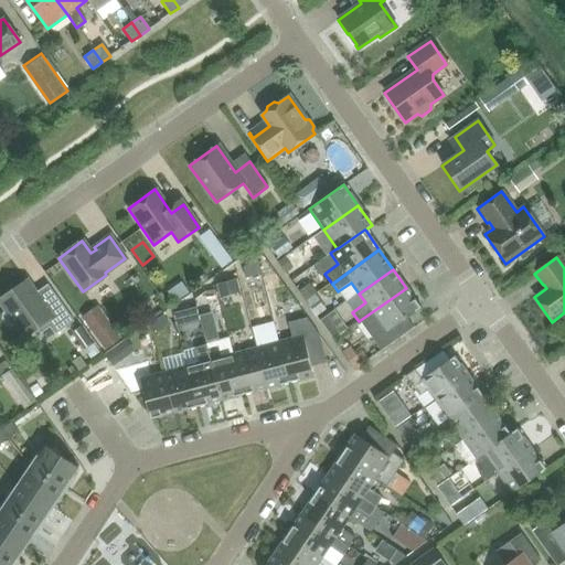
[(36,332),(41,333),(49,328),(54,336),(73,321),(51,290),(42,298),(36,297),(25,281),(0,299),(0,302),(6,311),(2,313),(1,319),(7,326),(11,327),(14,323),(23,337),(34,329),(36,332)]
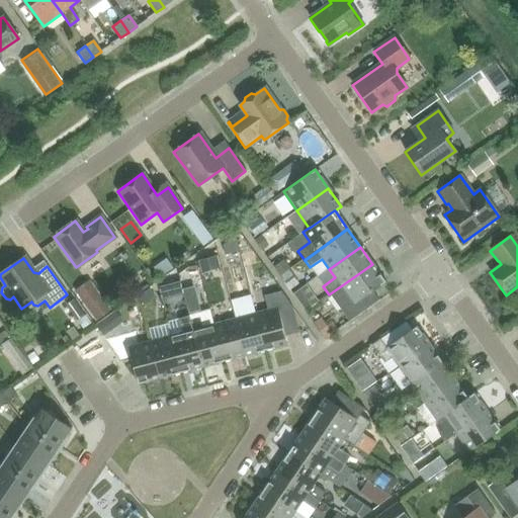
[(369,307),(363,297),(385,282),(372,264),(329,294),(348,322),(369,307)]
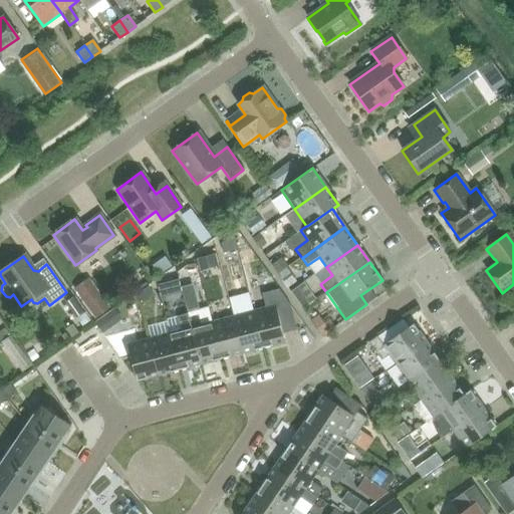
[(94,319),(101,314),(109,308),(88,278),(73,289),(94,319)]
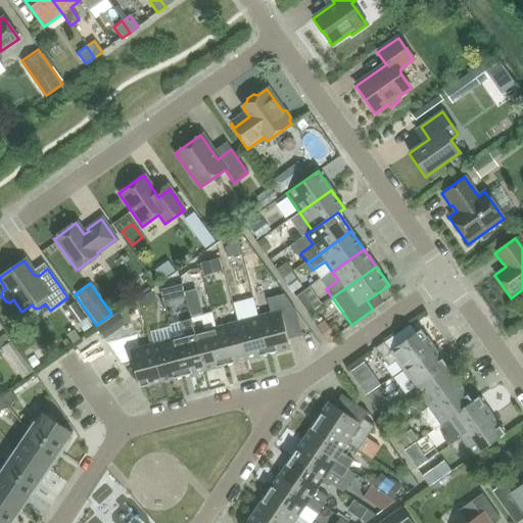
[(281,315),(292,312),(295,311),(283,294),(266,299),(270,314),(257,317),(268,353),(289,348),(281,315)]
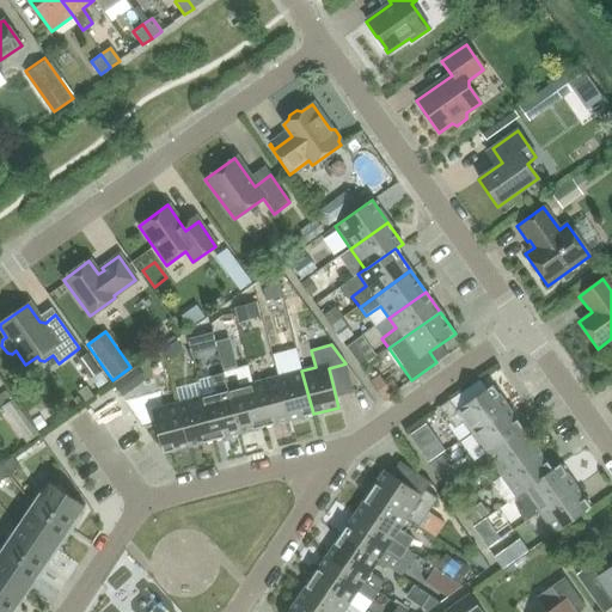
[(372,367),(361,375),(377,396),(387,386),(372,367)]
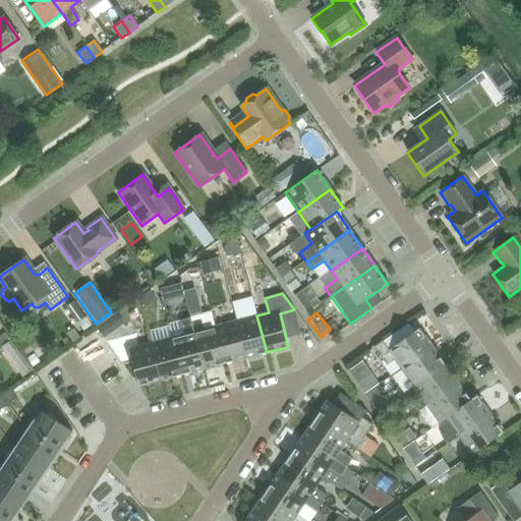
[(245,358),(267,352),(256,315),(235,321),(245,358)]
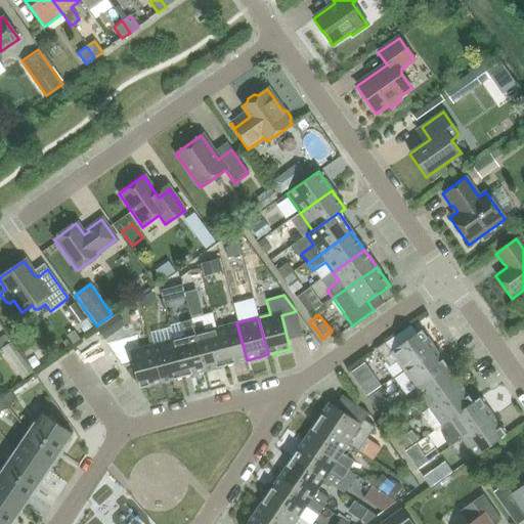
[(225,366),(247,360),(236,322),(215,329),(225,366)]
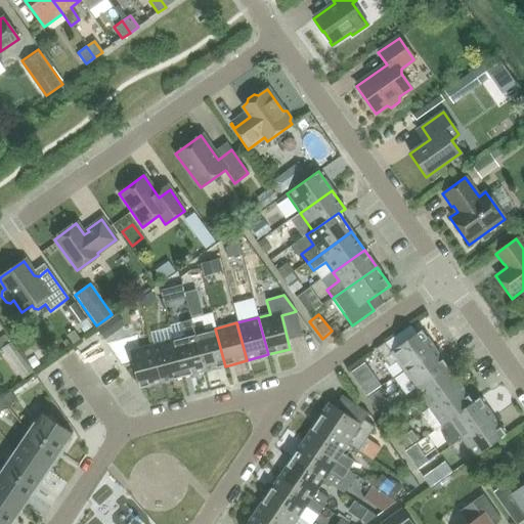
[(204,372),(225,366),(215,329),(193,334),(204,372)]
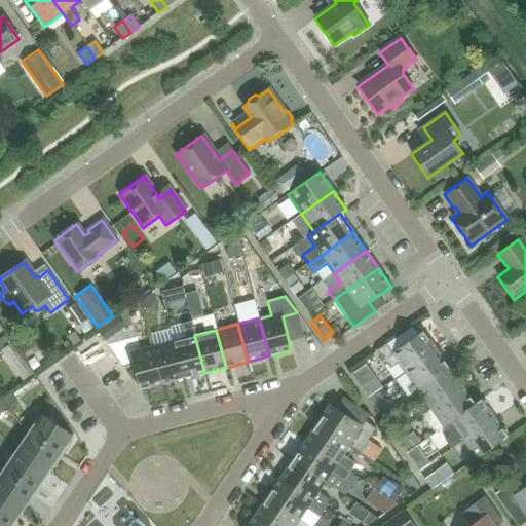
[(404,373),(436,350),(422,332),(392,353),(385,344),(377,350),(389,369),(398,364),(404,373)]
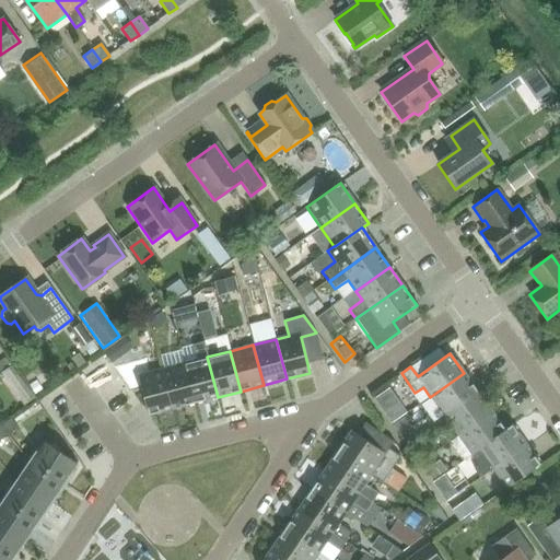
[(195,404),(218,397),(207,357),(184,363),(195,404)]
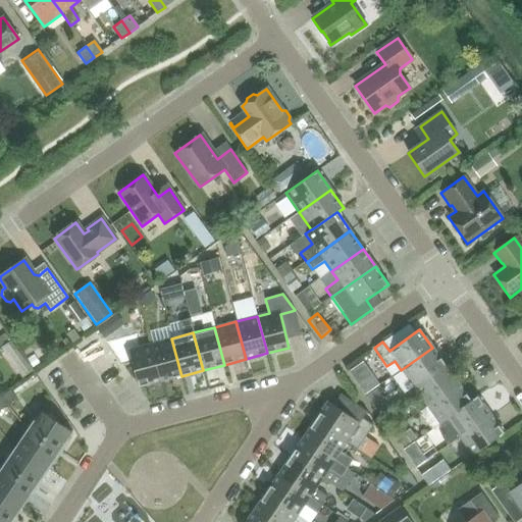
[(160,381),(181,376),(171,338),(151,344),(160,381)]
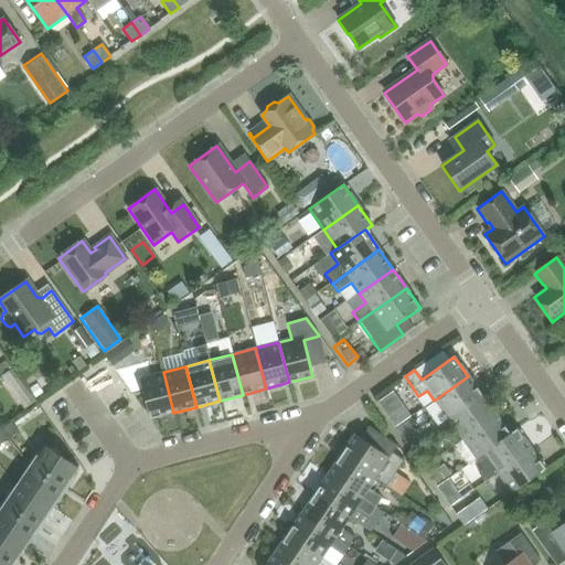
[(173,413),(163,372),(141,379),(138,369),(125,372),(128,383),(139,381),(150,419),(173,413)]
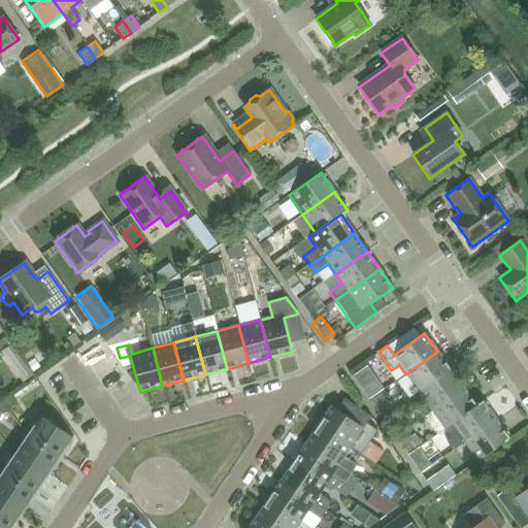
[(419,392),(450,369),(437,352),(405,374),(419,392)]
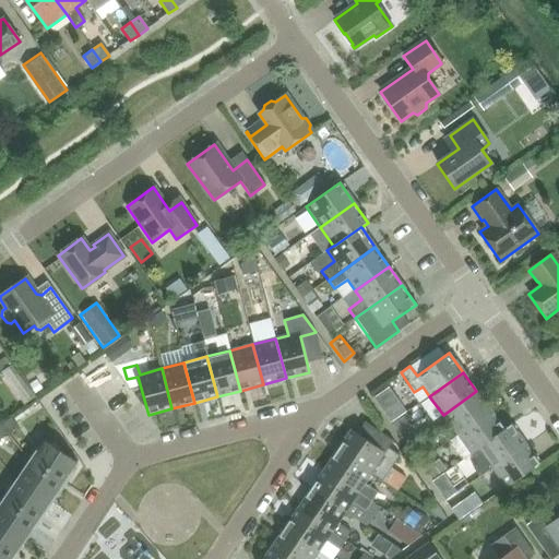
[(456,433),(490,409),(476,391),(443,415),(456,433)]
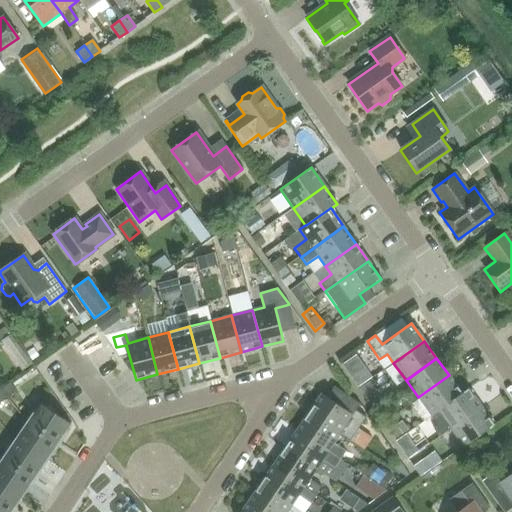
[(462,394),(461,393),(449,375),(418,397),(431,416),(462,394)]
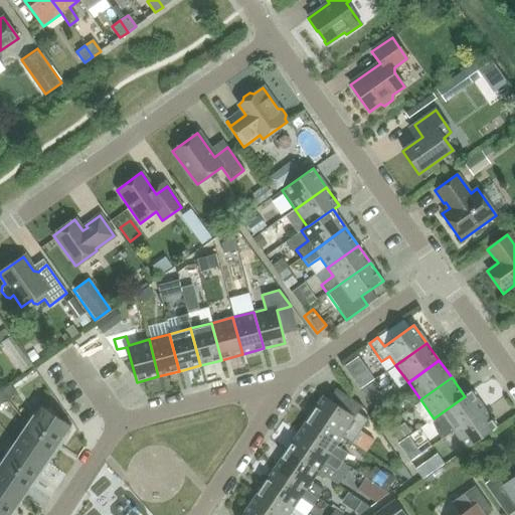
[(10,385),(1,391),(7,400),(16,393),(10,385)]
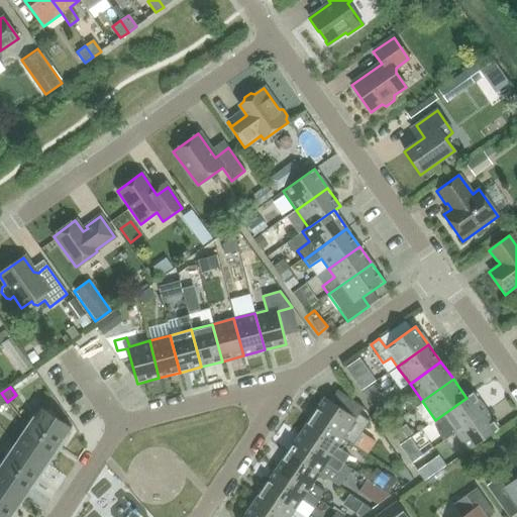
[(454,433),(486,411),(473,393),(466,397),(467,398),(435,420),(442,429),(437,433),(443,441),(454,433)]
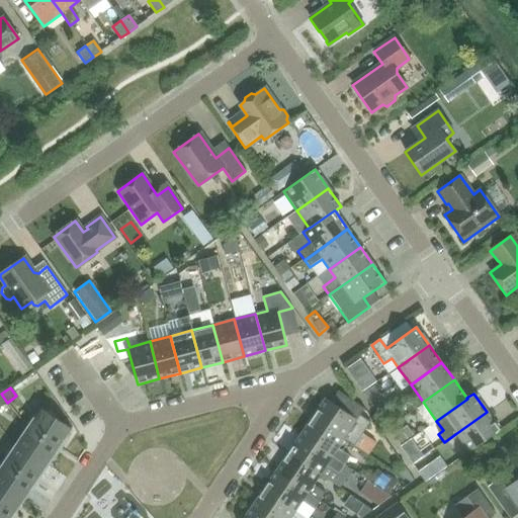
[(344,439),(353,446),(354,445),(368,455),(376,443),(362,433),(369,422),(358,415),(355,419),(325,399),(312,418),(344,439)]
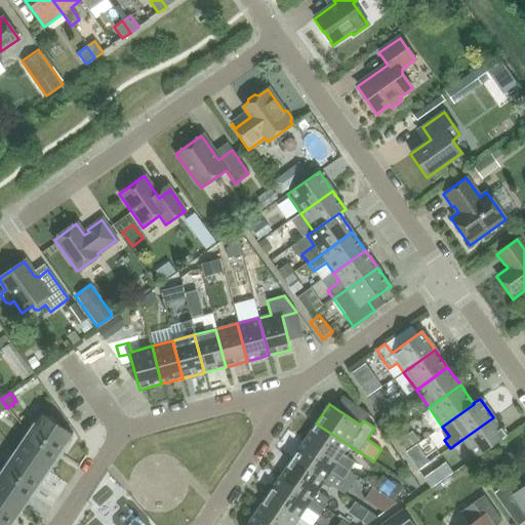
[(59,453),(72,435),(42,414),(29,433),(59,453)]
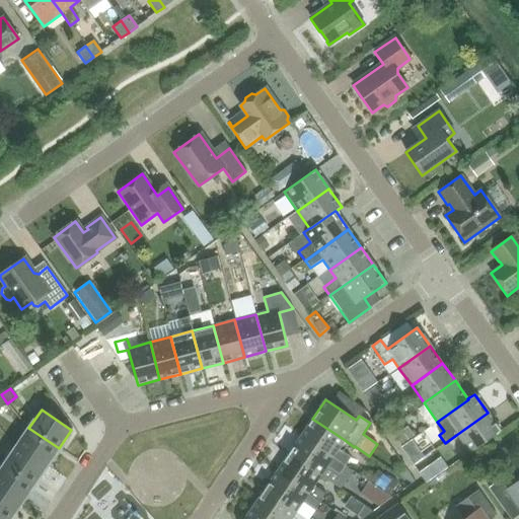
[(456,435),(469,453),(501,431),(488,413),(456,435)]
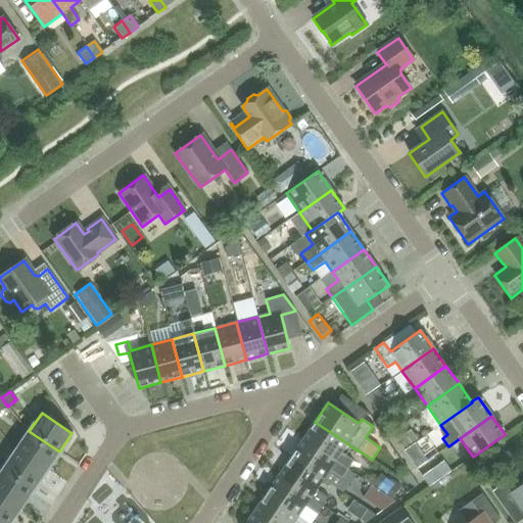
[(340,453),(347,443),(315,422),(302,439),(347,470),(352,462),(340,453)]
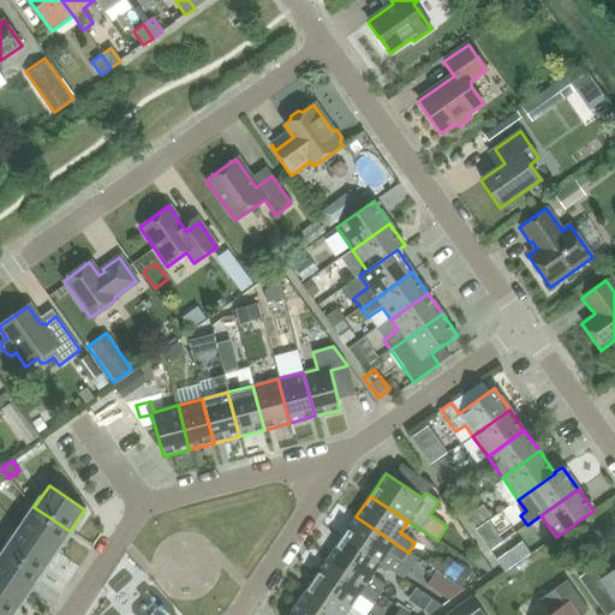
[(55,553),(70,531),(34,507),(19,529),(55,553)]
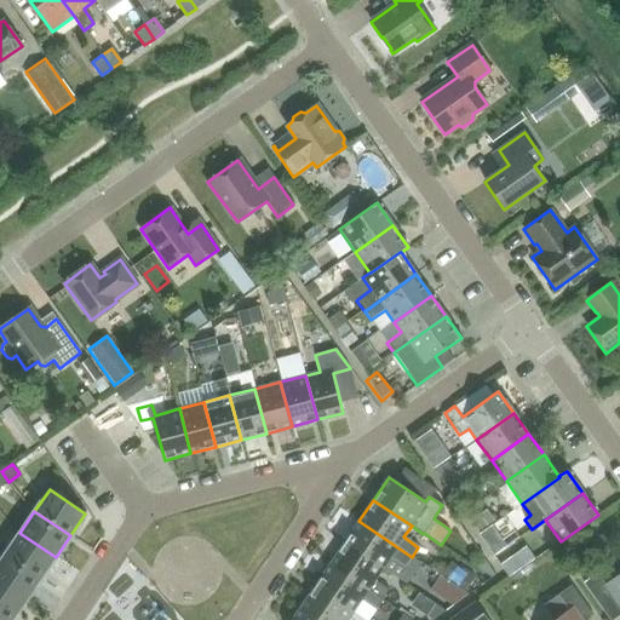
[(405,567),(412,557),(359,521),(344,543),(383,569),(390,557),(405,567)]
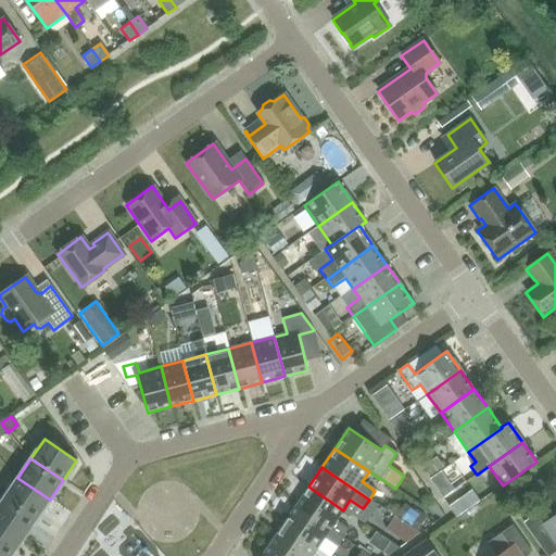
[(37,519),(50,500),(17,478),(4,497),(37,519)]
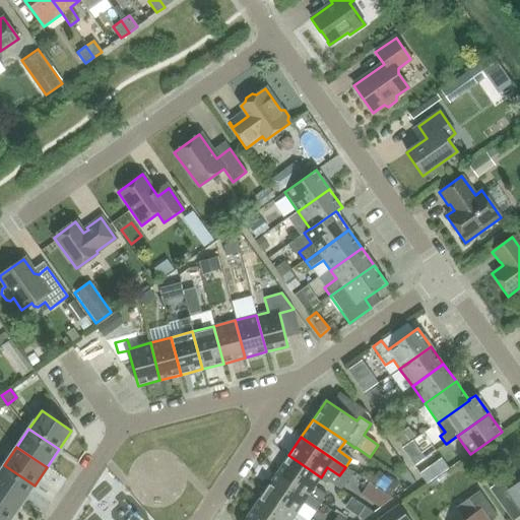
[(314,486),(321,477),(288,455),(276,473),(320,503),(326,495),(314,486)]
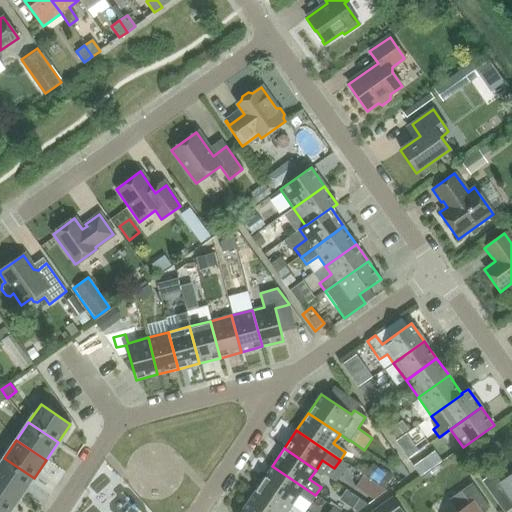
[(0,481),(21,496),(34,478),(4,458),(0,464),(0,481)]
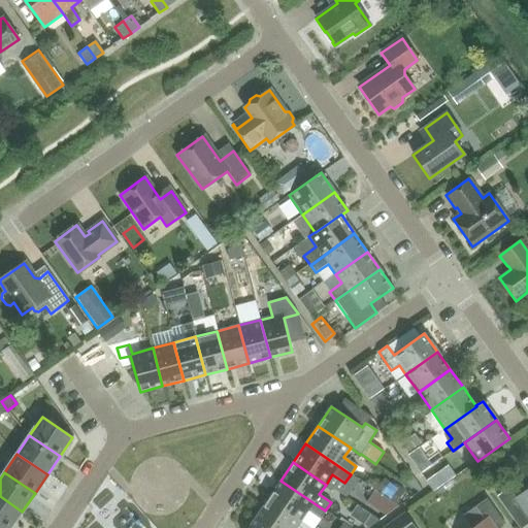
[(320,520),(325,510),(281,481),(268,499),(300,521),(307,512),(320,520)]
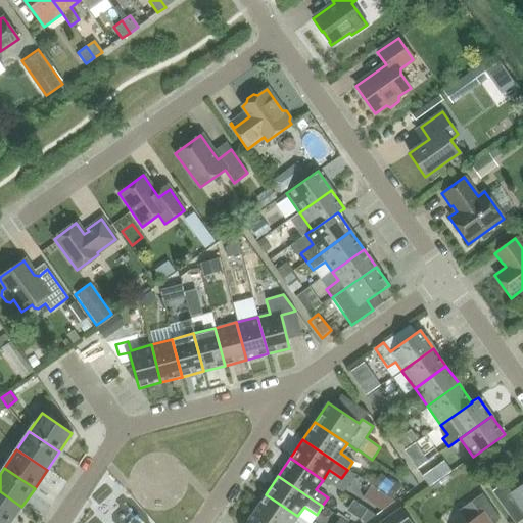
[(521,511),(522,513),(522,484),(511,493),(504,483),(491,491),(511,519),(521,511)]
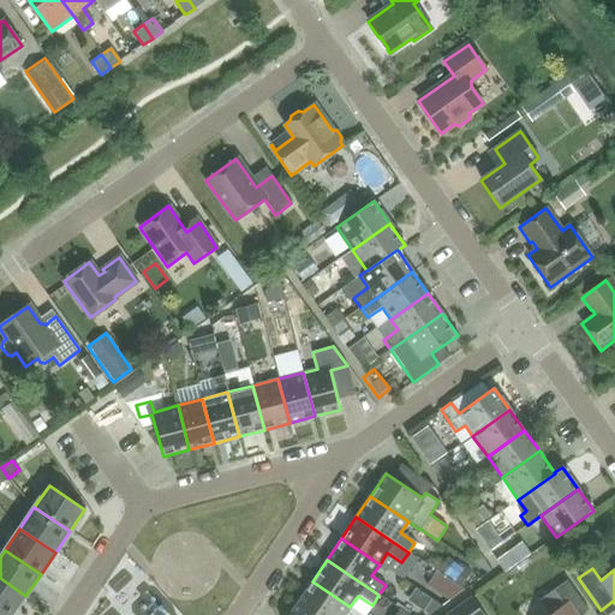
[(0,609),(9,614),(12,614),(25,596),(0,578),(0,609)]
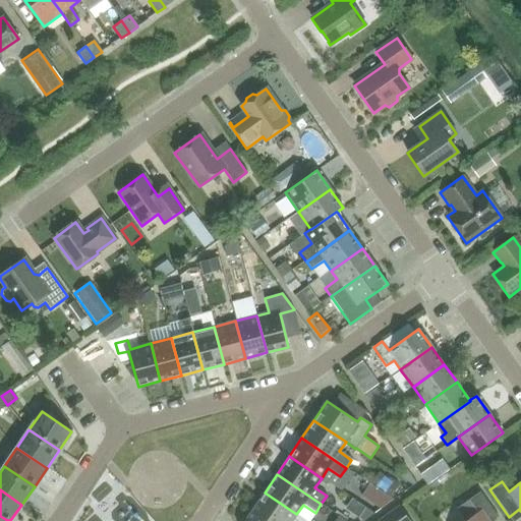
[(359,510),(369,499),(361,491),(351,502),(359,510)]
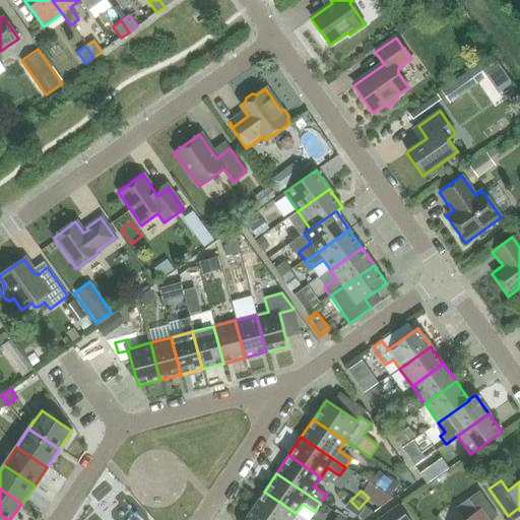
[(491,519),(497,516),(479,491),(456,508),(464,519),(491,519)]
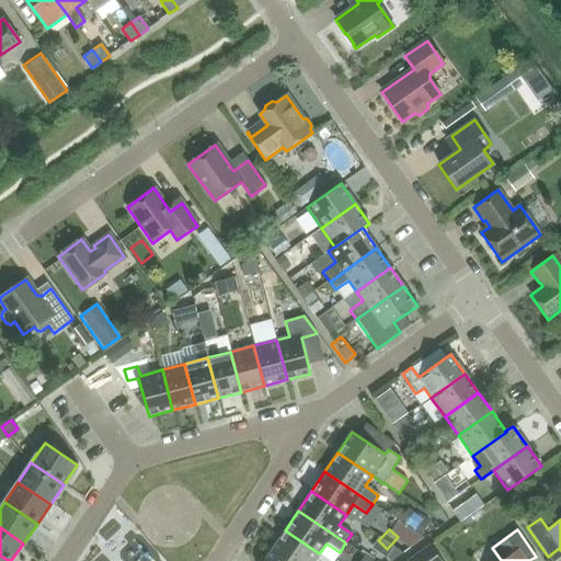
[(287,560),(313,560),(319,553),(285,530),(272,550),(287,560)]
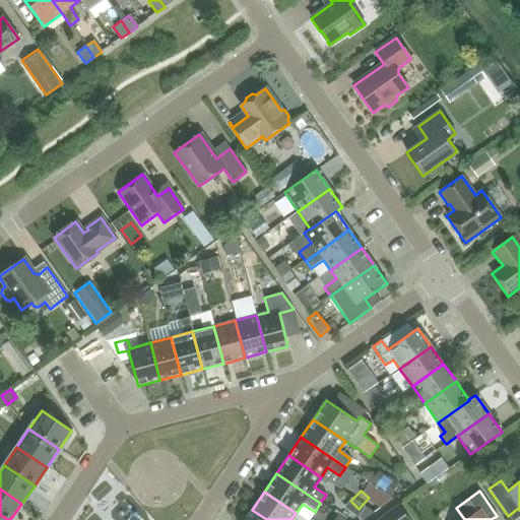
[(378,519),(408,519),(398,505),(378,519)]
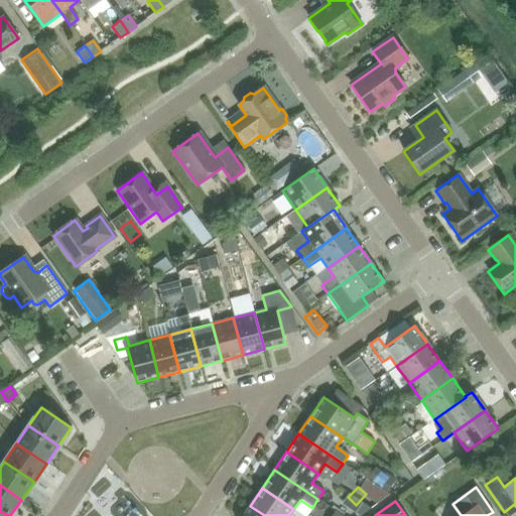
[(264,515),(250,506),(242,515),(264,515)]
